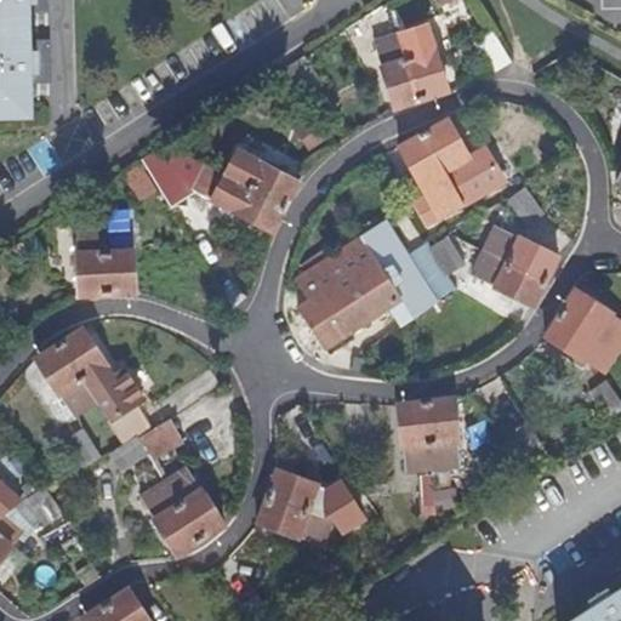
[(0,0),(0,115),(27,117),(26,62),(24,0),(0,0)]
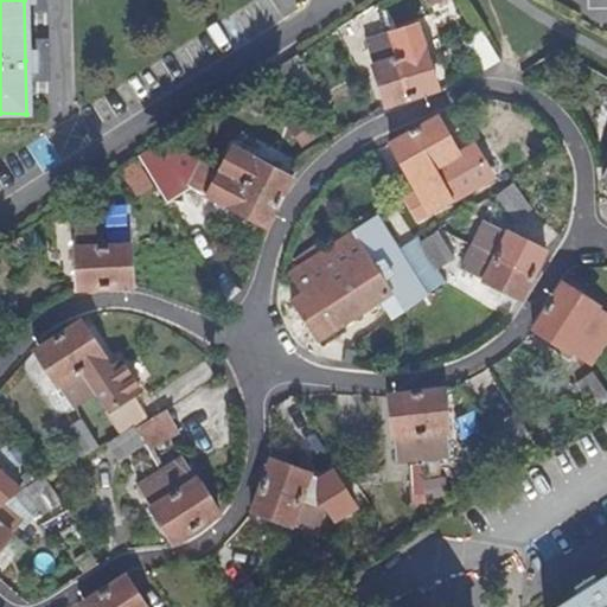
[(419,27),(394,34),(414,100),(439,91),(419,27)]
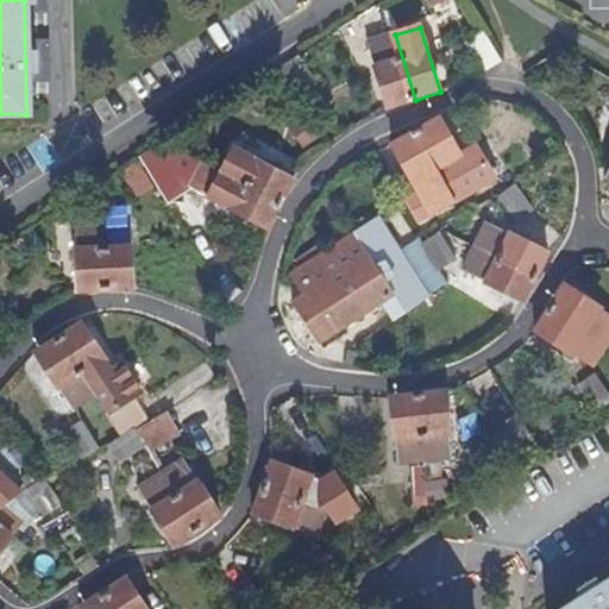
[(501,58),(483,33),(466,45),(484,70),(501,58)]
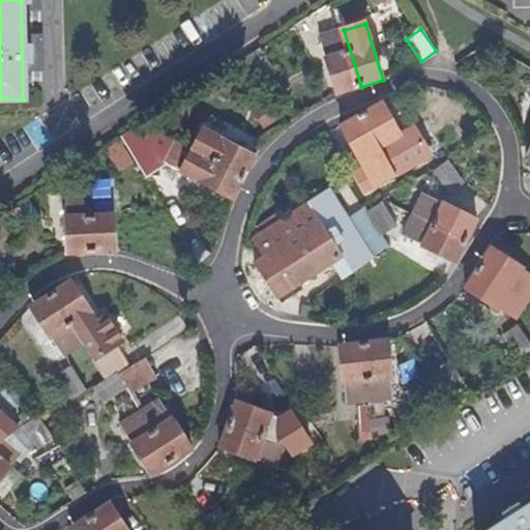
[(361,87),(344,30),(323,37),(337,93),(361,87)]
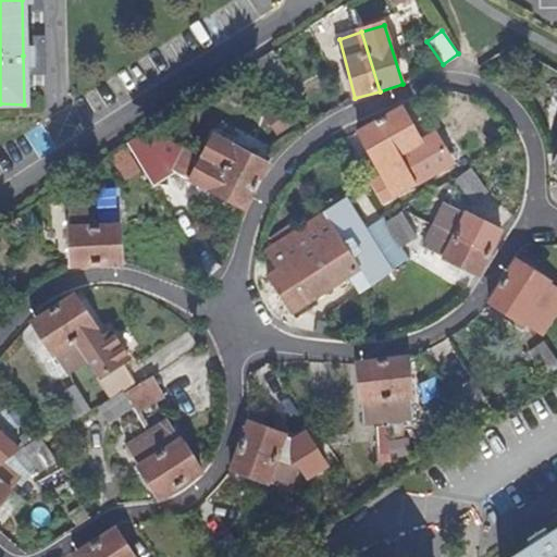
[(260,63),(276,85),(287,76),(272,56),(260,63)]
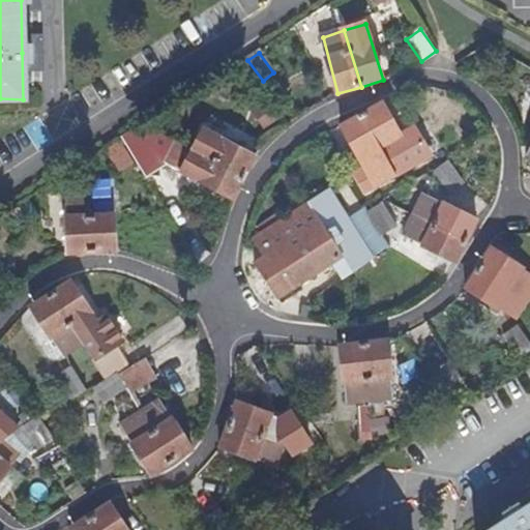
[(361,115),(386,156),(390,154),(384,144),(400,135),(382,104),(361,115)]
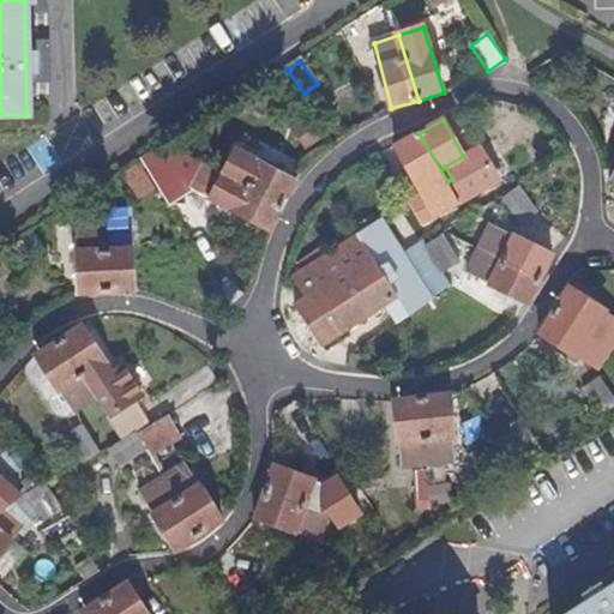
[(459,203),(447,181),(419,133),(395,145),(437,216),(459,203)]
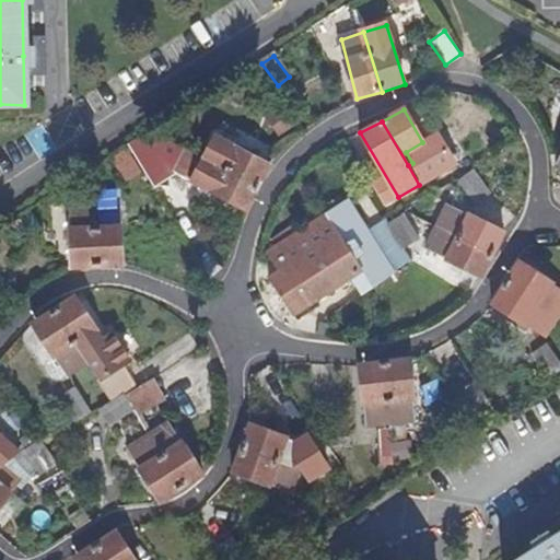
[(143,171),(153,186),(175,173),(152,133),(129,148),(143,171)]
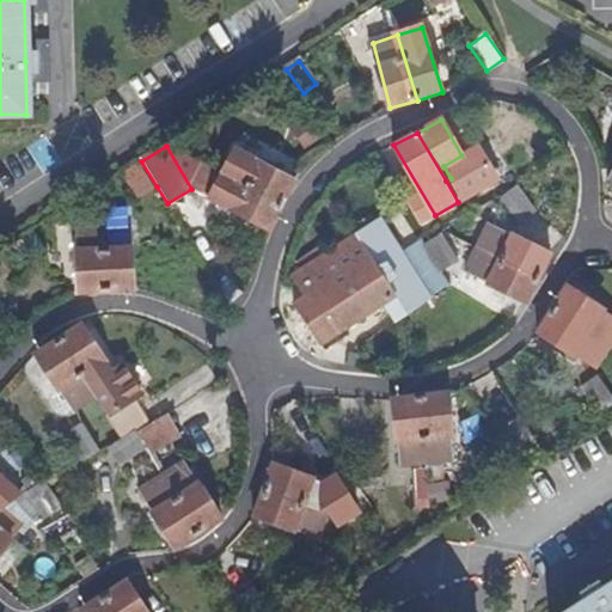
[(237,148),(225,172),(285,203),(298,179),(237,148)]
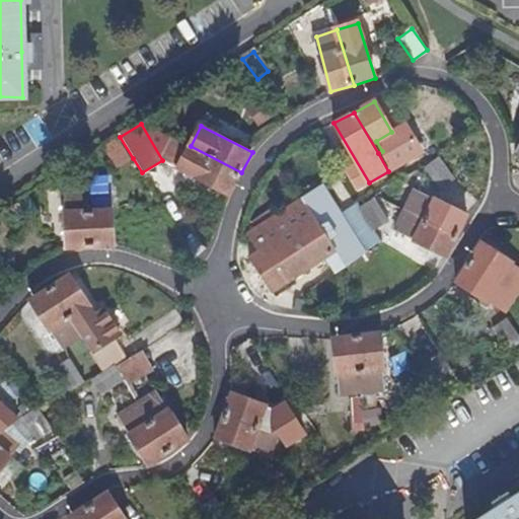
[(376,141),(382,151),(397,142),(391,132),(376,141)]
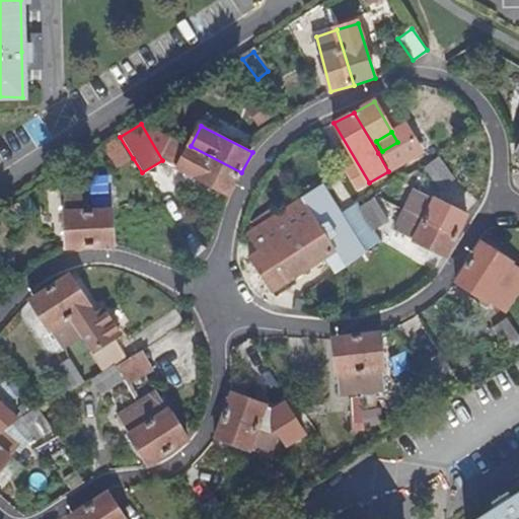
[(120,166),(133,158),(120,137),(106,145),(120,166)]
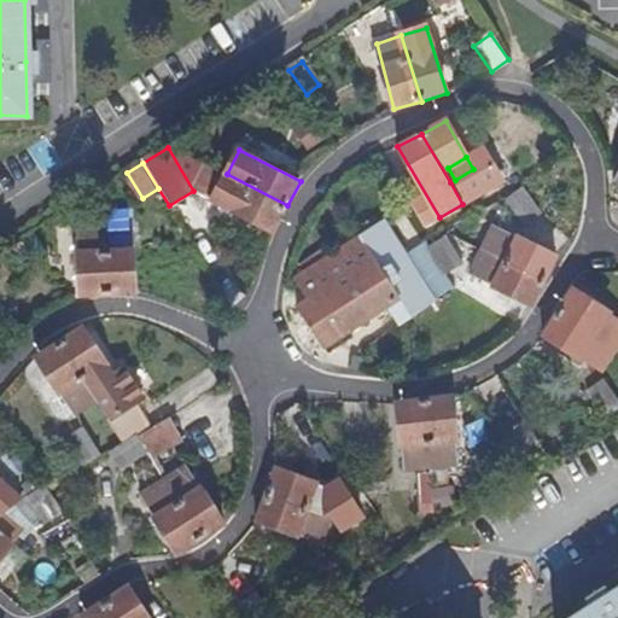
[(208,164),(193,191),(273,232),(287,205),(227,174),(208,164)]
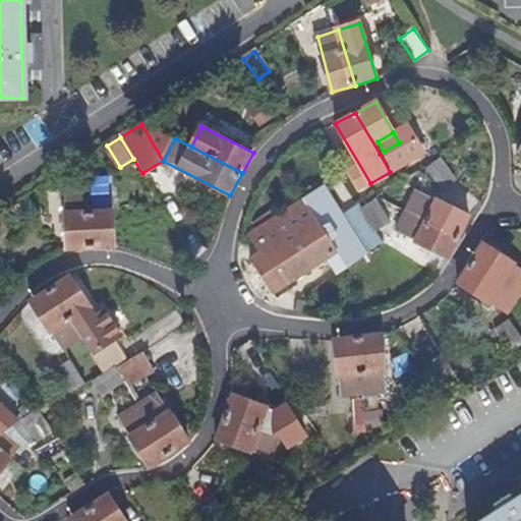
[(435,159),(420,168),(433,189),(448,181),(435,159)]
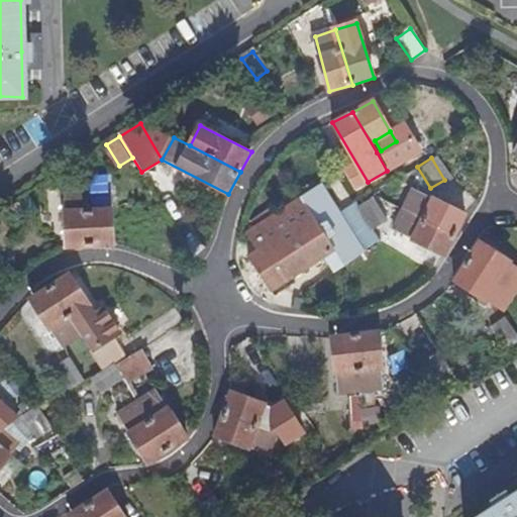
[(321,181),(249,229),(262,248),(251,255),(274,289),(325,254),(335,270),(364,248),(339,210),(321,181)]
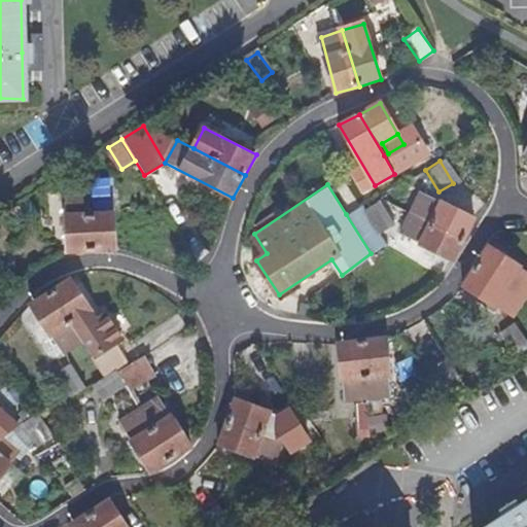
[(476,217),(422,192),(413,213),(465,239),(476,217)]
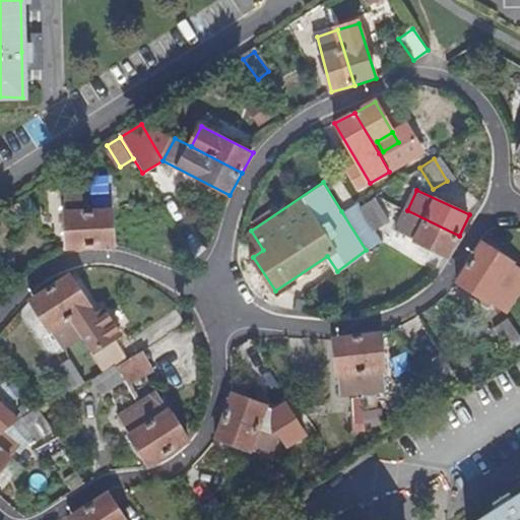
[(389,215),(377,195),(362,203),(375,224),(389,215)]
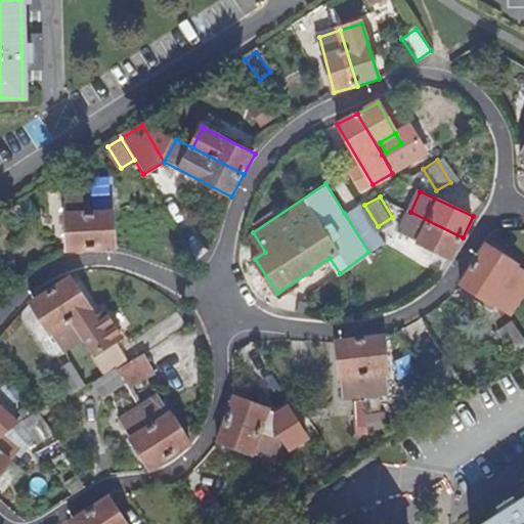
[(364,205),(362,201),(344,213),(368,252),(387,238),(378,226),(364,205)]
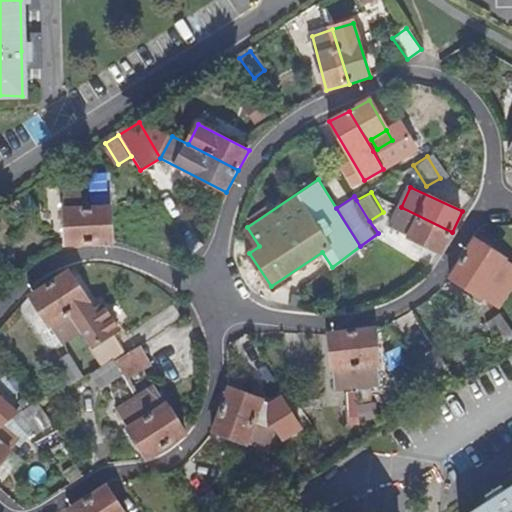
[(87,209),(110,208),(110,197),(87,198),(87,209)]
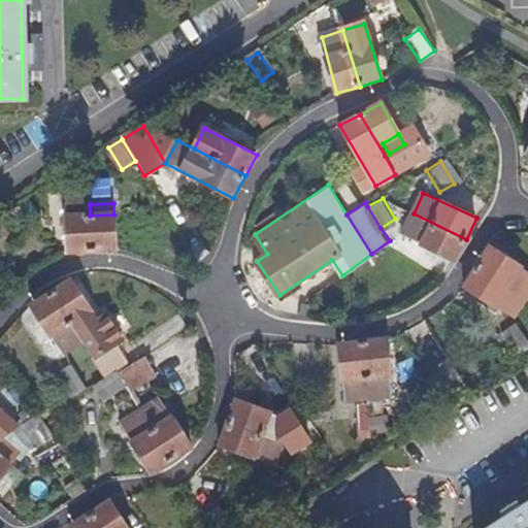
[(90,204),(67,205),(67,217),(90,216),(90,204)]
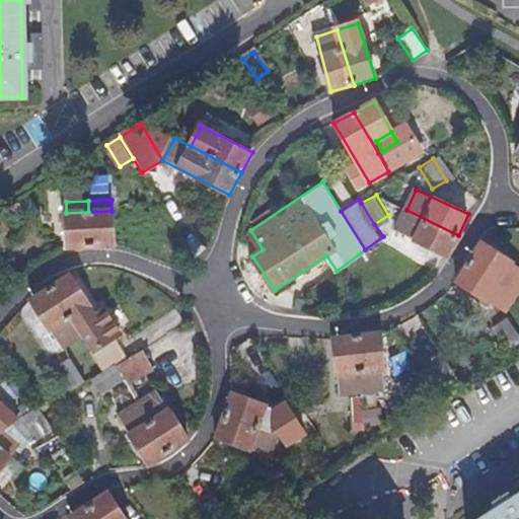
[(448,255),(458,235),(406,210),(396,230),(448,255)]
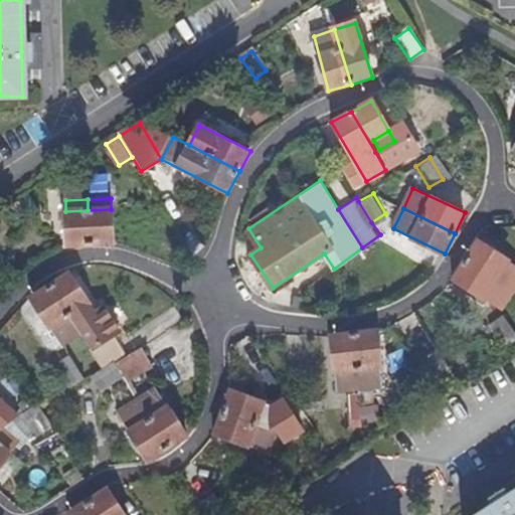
[(90,245),(114,245),(111,209),(88,210),(90,245)]
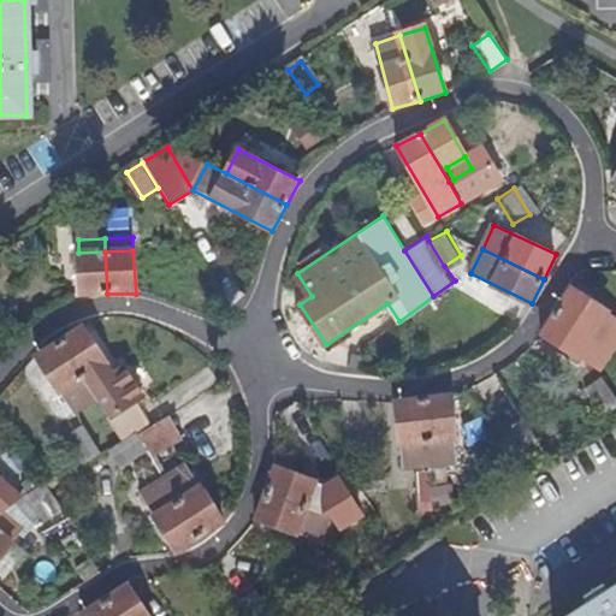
[(105,252),(78,253),(81,295),(107,294),(105,252)]
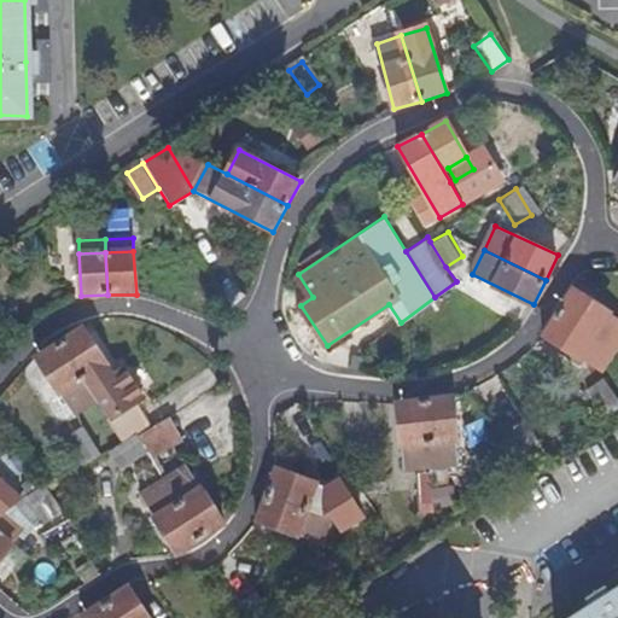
[(608,342),(617,328),(617,316),(578,287),(561,310),(608,342)]
